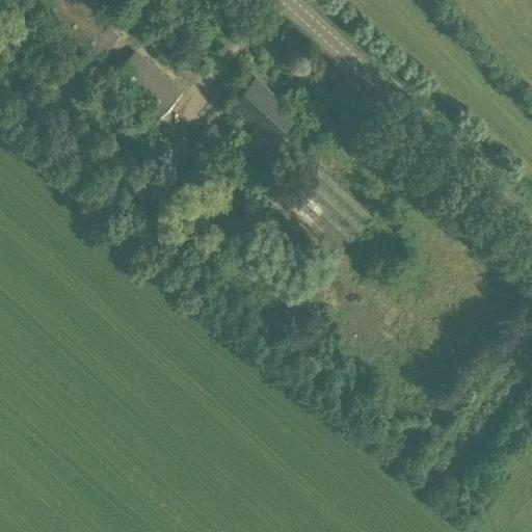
[(137,157),(140,153),(132,145),(182,91),(135,49),(107,80),(135,106),(110,133),(137,157)]
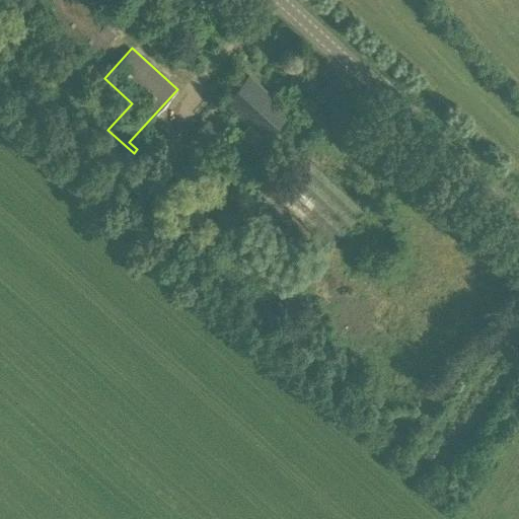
[(265,135),(287,110),(247,75),(226,99),(265,135)]
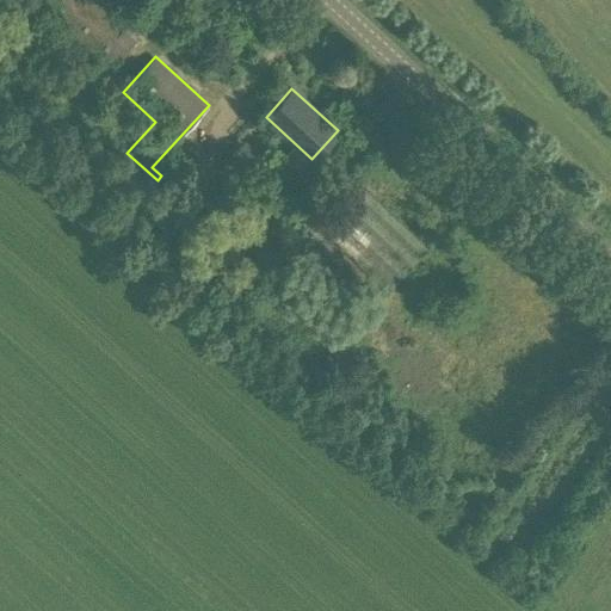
[(277,199),(258,181),(272,166),(245,141),(221,167),(247,191),(248,190),(269,208),(277,199)]
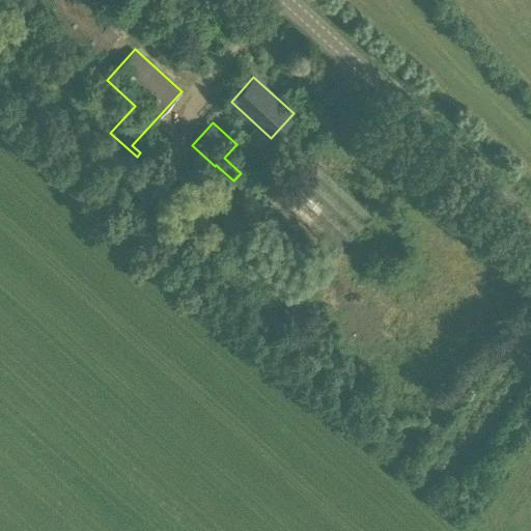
[(336,253),(371,216),(316,163),(281,201),(336,253)]
